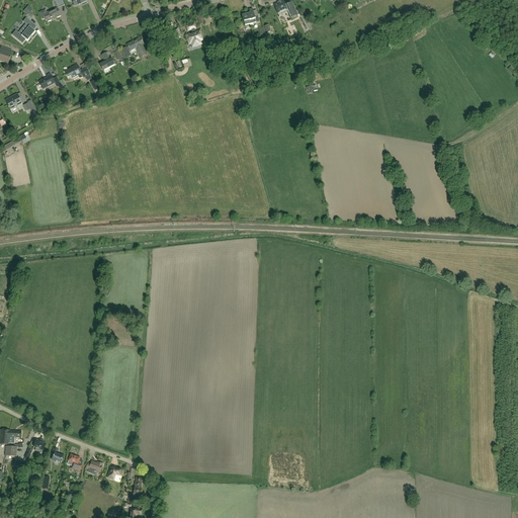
[(283,1),(280,3),(274,6),(279,16),(288,12),(290,18),(297,15),(292,3),(285,6),(283,1)]
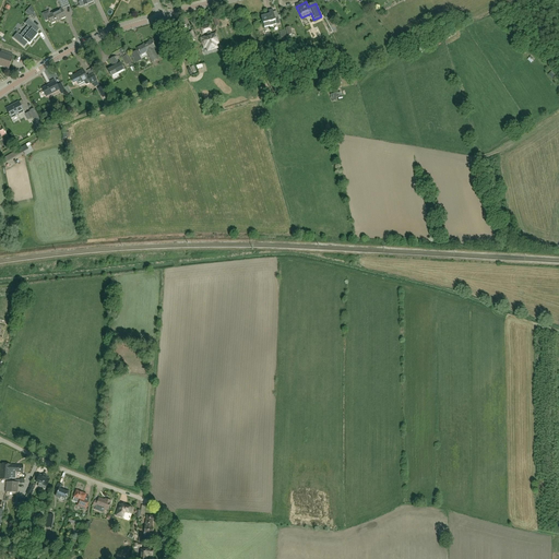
[(46,22),(49,20),(51,24),(66,18),(62,9),(49,15),(47,12),(43,14),(46,22)]
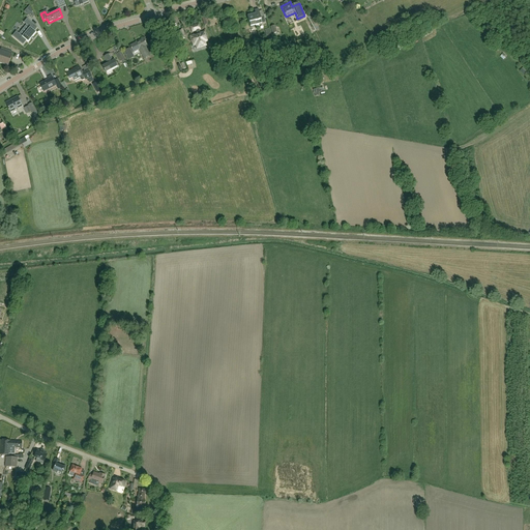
[(247,16),(251,27),(262,24),(262,22),(265,22),(262,10),(259,11),(258,9),(255,10),(256,13),(247,16)]
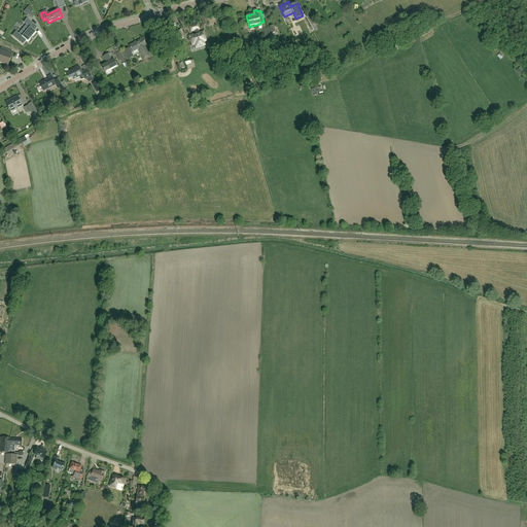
[(16,31),(12,36),(23,44),(26,40),(28,41),(36,32),(34,31),(37,27),(27,19),(24,23),(26,24),(26,25),(19,33),(16,31)]
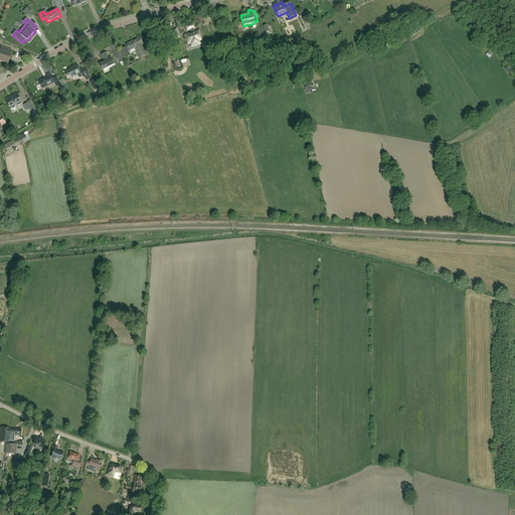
[(188,44),(190,43),(191,47),(200,44),(199,40),(201,40),(198,31),(195,32),(193,28),(194,28),(193,23),(185,26),(187,31),(189,30),(191,33),(185,35),(188,44)]
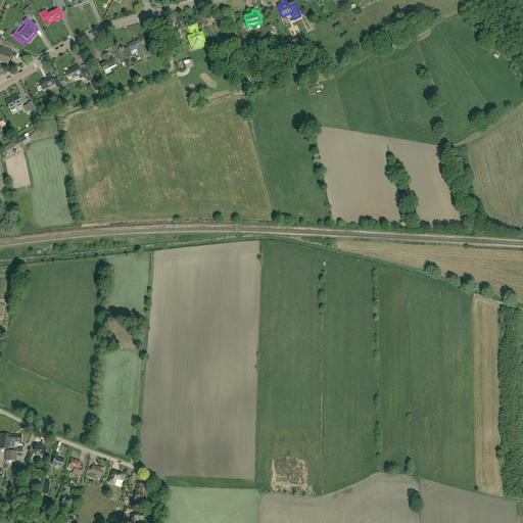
[(174,32),(178,42),(183,40),(180,30),(174,32)]
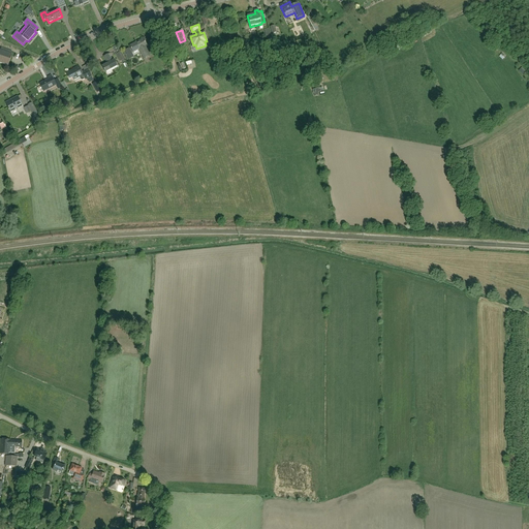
[(144,59),(152,55),(150,51),(149,52),(146,47),(147,45),(144,38),(130,45),(131,48),(124,52),(127,57),(132,54),(132,53),(133,53),(138,50),(144,59)]
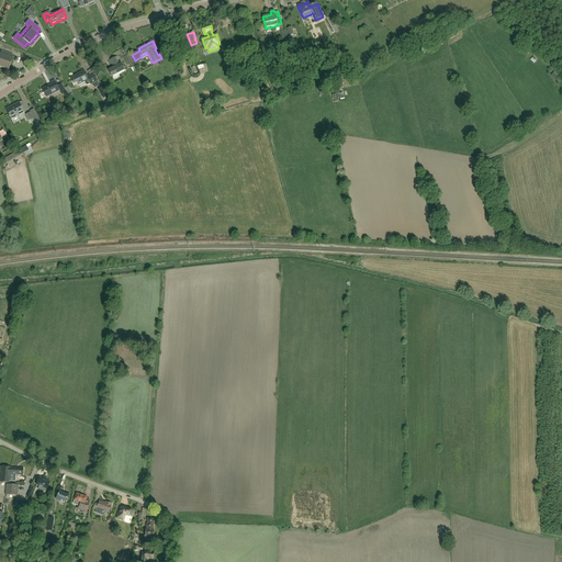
[(0,67),(9,70),(12,59),(12,58),(13,55),(1,51),(0,54),(0,67)]
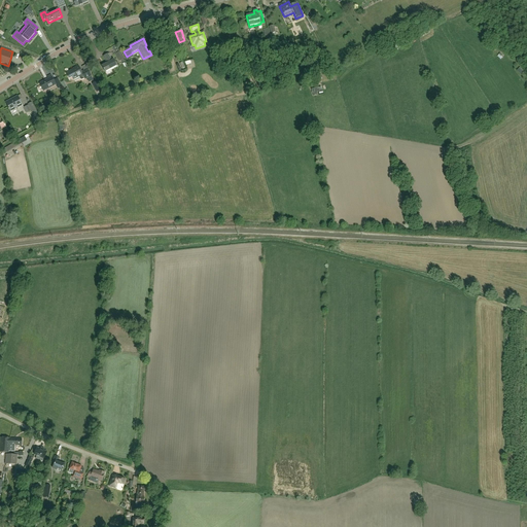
[(124,59),(121,56),(119,51),(116,53),(115,54),(119,62),(124,59)]
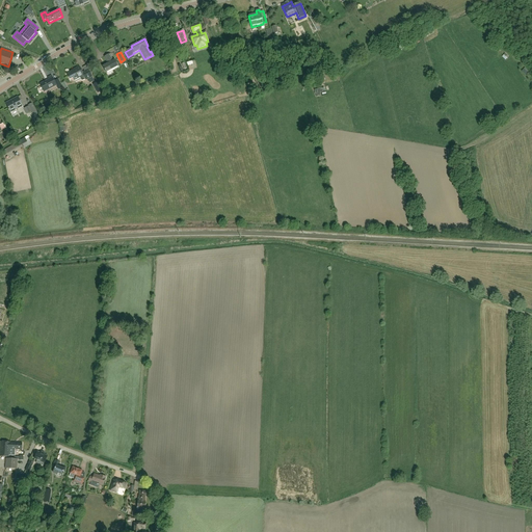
[(108,64),(103,67),(106,73),(117,67),(114,60),(113,61),(110,54),(104,57),(108,64)]
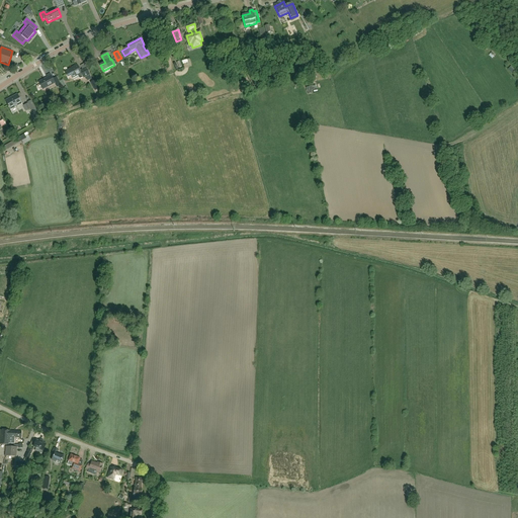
[(74,67),(68,70),(65,72),(68,77),(71,75),(73,78),(78,75),(79,78),(81,78),(83,77),(84,78),(86,77),(90,75),(86,69),(86,68),(83,69),(80,71),(77,65),(74,67)]
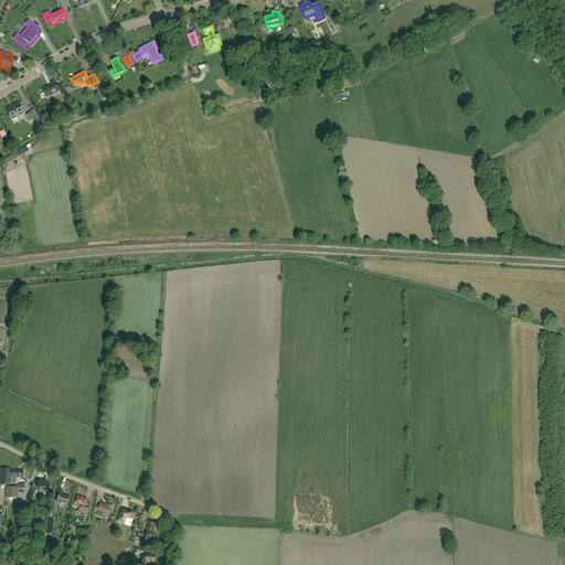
[(333,75),(322,76),(324,84),(334,82),(333,75)]
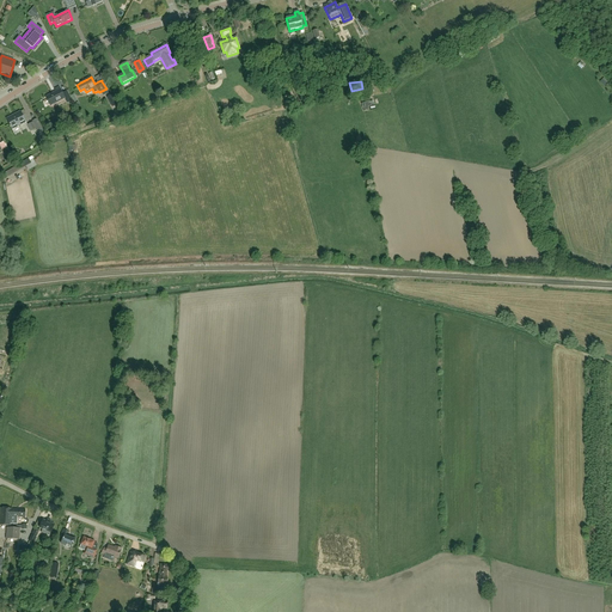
[(72,101),(66,91),(62,93),(59,87),(55,90),(56,92),(46,97),(50,105),(65,98),(68,103),(72,101)]
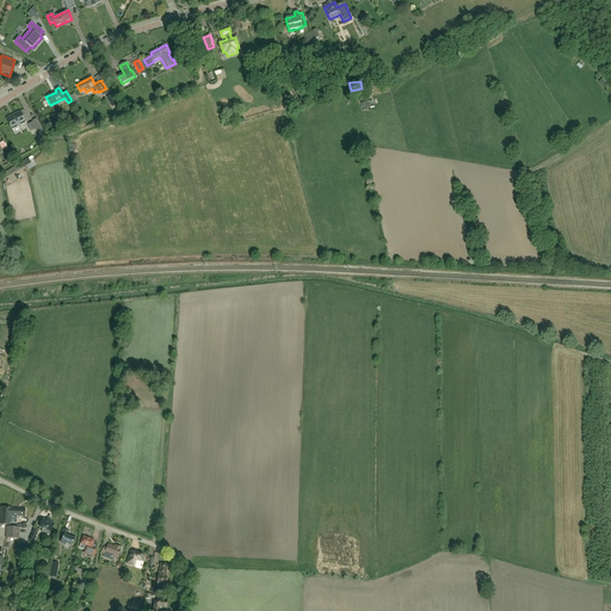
[(20,111),(7,118),(12,129),(26,122),(20,111)]
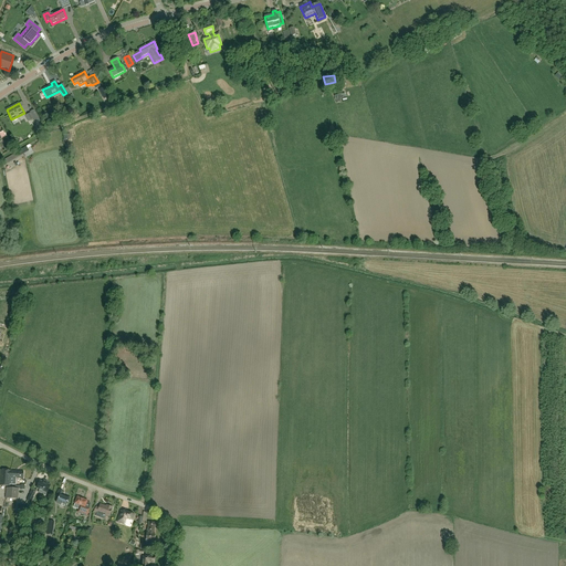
[(34,109),(32,111),(30,112),(30,113),(27,115),(30,122),(34,119),(35,123),(40,121),(34,109)]
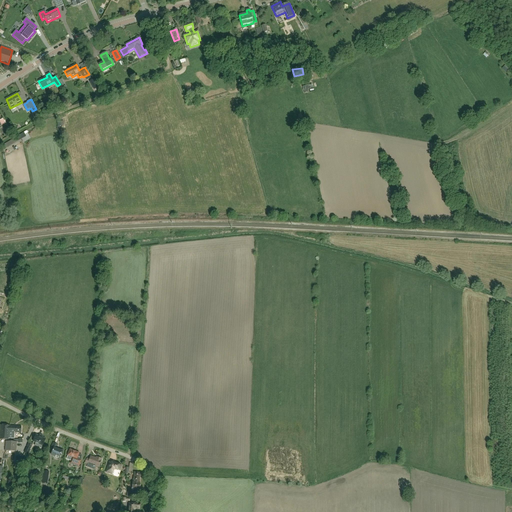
[(16,137),(3,146),(5,149),(18,141),(16,137)]
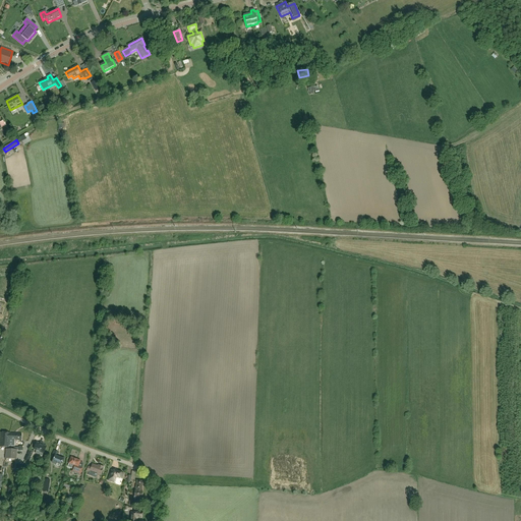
[(21,435),(10,433),(0,432),(0,441),(0,447),(9,448),(9,440),(21,441),(21,435)]
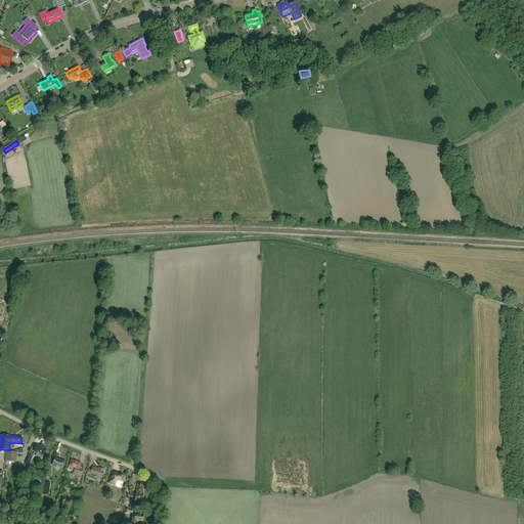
[(40,446),(37,445),(34,452),(37,453),(35,455),(43,459),(44,456),(47,449),(44,448),(44,446),(41,445),(40,446)]
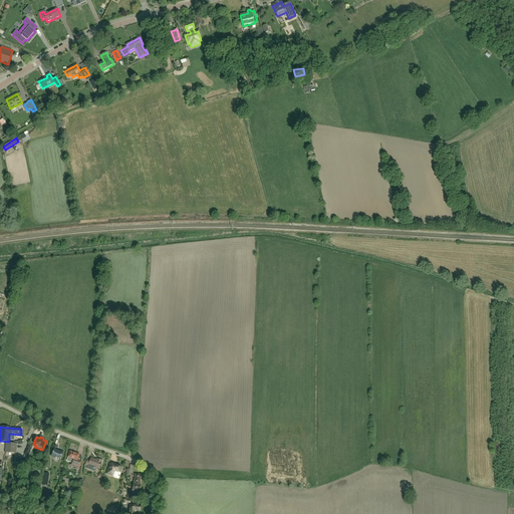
[(5,453),(16,453),(17,444),(6,443),(5,453)]
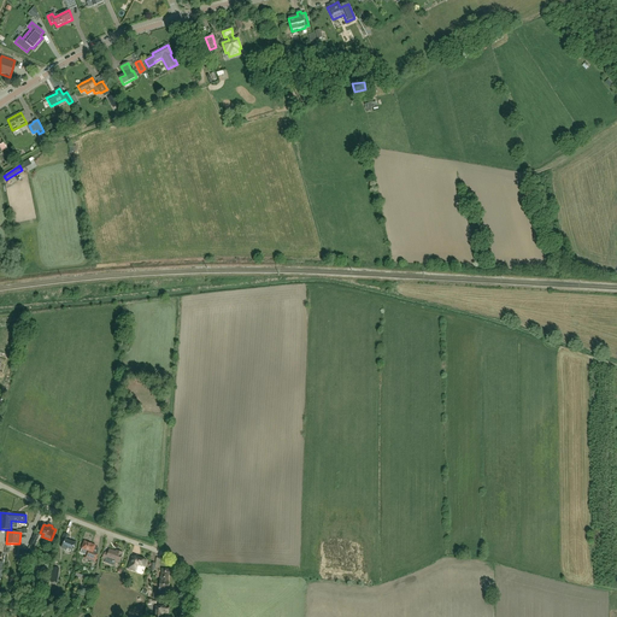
[(62,541),(64,542),(62,548),(71,552),(74,547),(75,548),(77,544),(72,541),(71,542),(66,540),(69,535),(64,534),(62,541)]
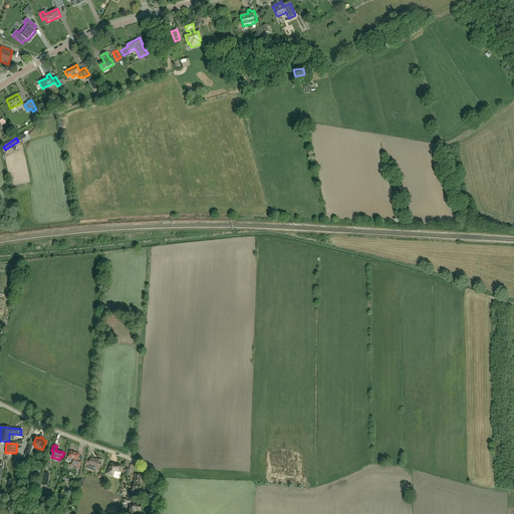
[(79,469),(81,463),(77,461),(79,456),(79,455),(70,452),(68,458),(67,461),(71,463),(70,466),(73,467),(79,469)]
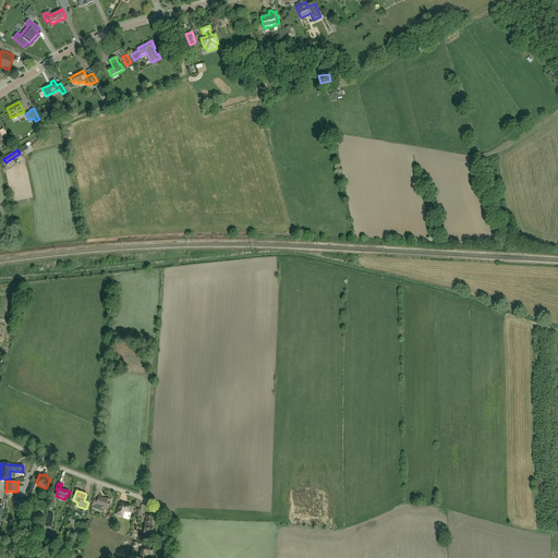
[(100,511),(101,507),(108,509),(111,500),(105,498),(105,499),(99,497),(97,500),(95,500),(93,505),(96,506),(95,509),(100,511)]
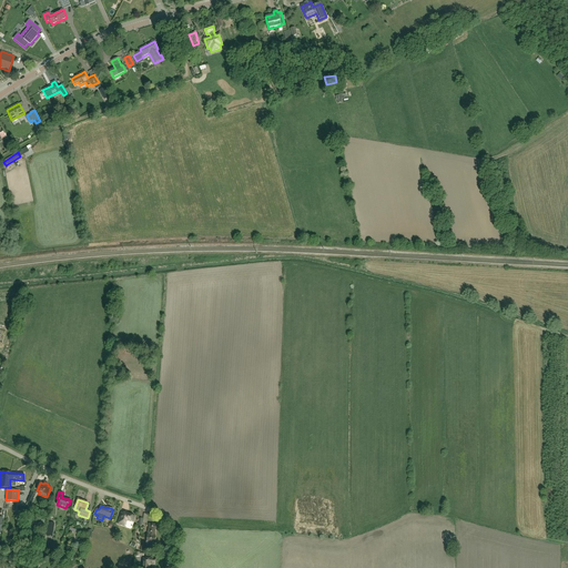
[(124,527),(127,520),(133,523),(135,516),(124,514),(121,513),(118,525),(124,527)]
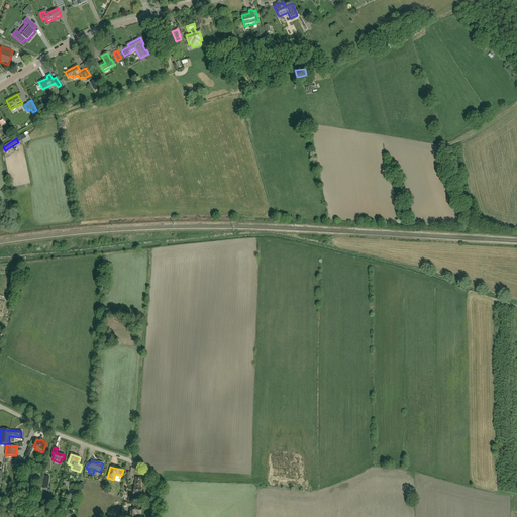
[(133,498),(140,499),(141,488),(140,488),(141,483),(142,483),(142,478),(135,477),(134,488),(133,498)]
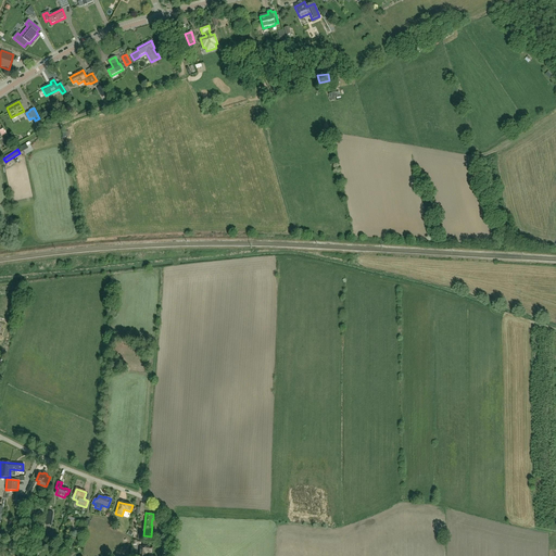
[(142,546),(141,546),(139,555),(144,555),(146,553),(152,553),(152,547),(150,547),(150,545),(142,544),(142,546)]
